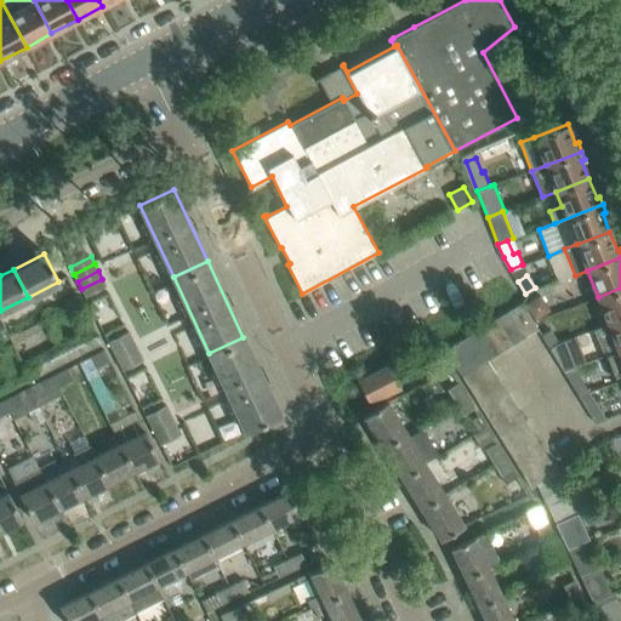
[(106,286),(102,279),(81,289),(85,296),(106,286)]
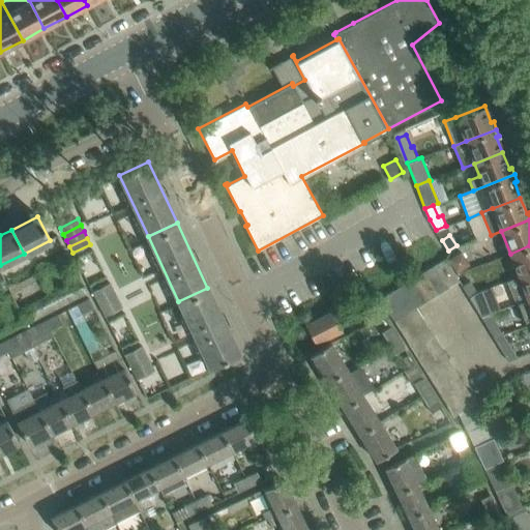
[(529,271),(529,245),(510,254),(519,276),(529,271)]
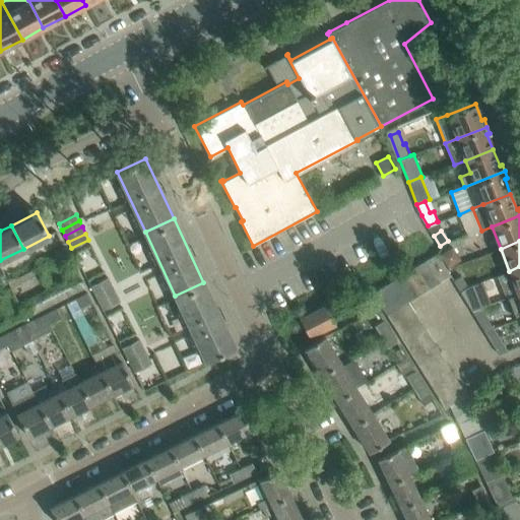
[(449,275),(436,254),(426,260),(439,281),(449,275)]
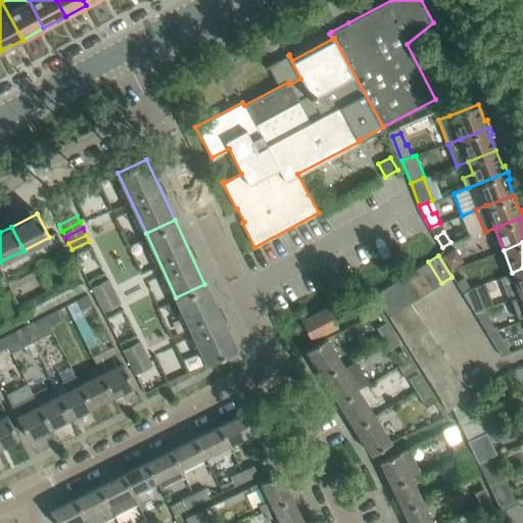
[(441,283),(428,262),(418,268),(431,289),(441,283)]
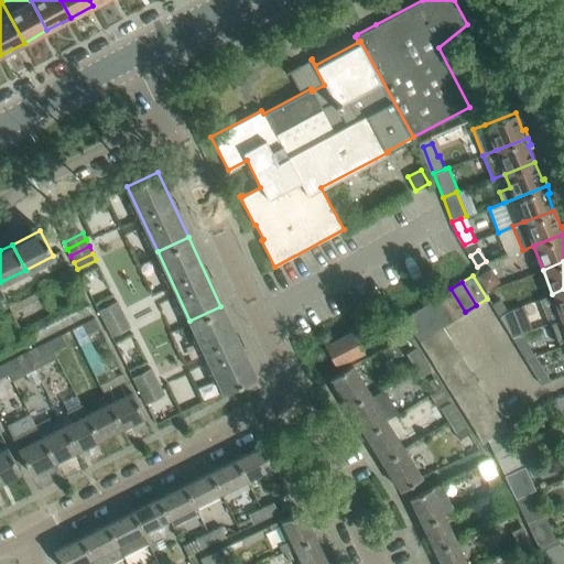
[(465,312),(451,289),(438,296),(454,320),(465,312)]
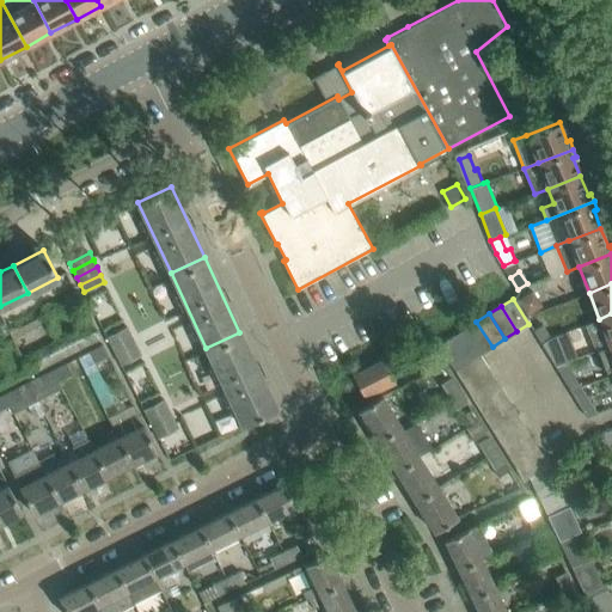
[(611,343),(611,313),(599,319),(610,346),(611,343)]
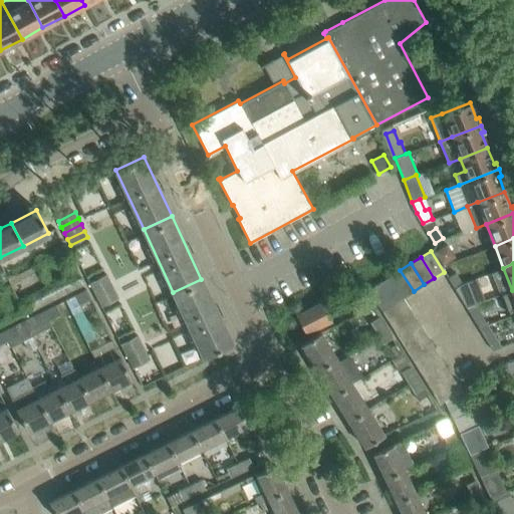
[(67,275),(73,289),(83,284),(76,270),(75,271),(67,275)]
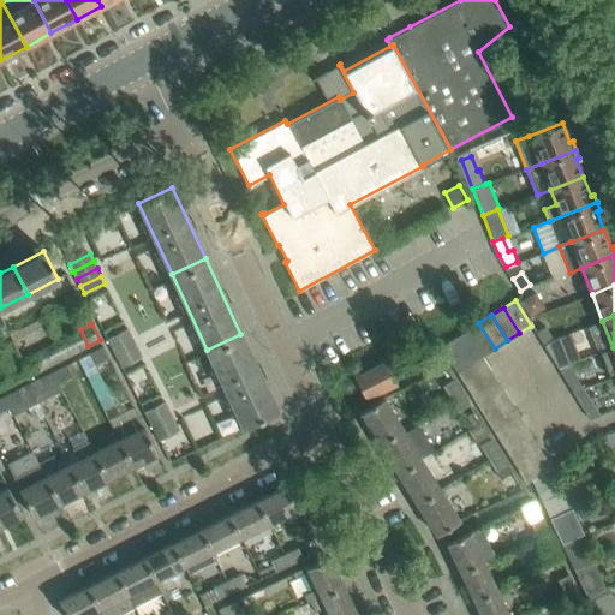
[(495,348),(478,323),(441,346),(457,371),(482,356),(495,348)]
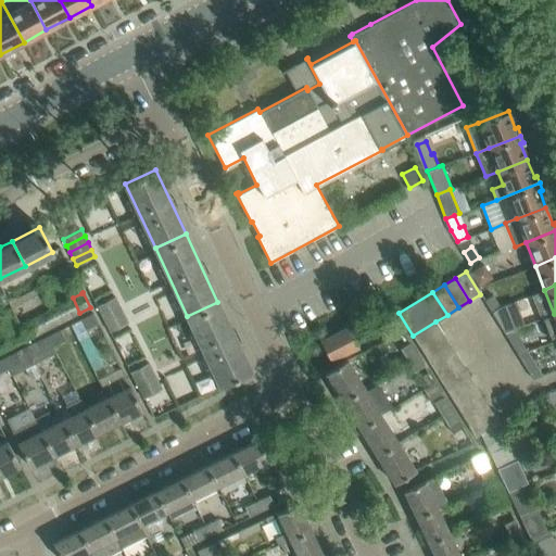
[(500,305),(493,294),(484,300),(491,311),(500,305)]
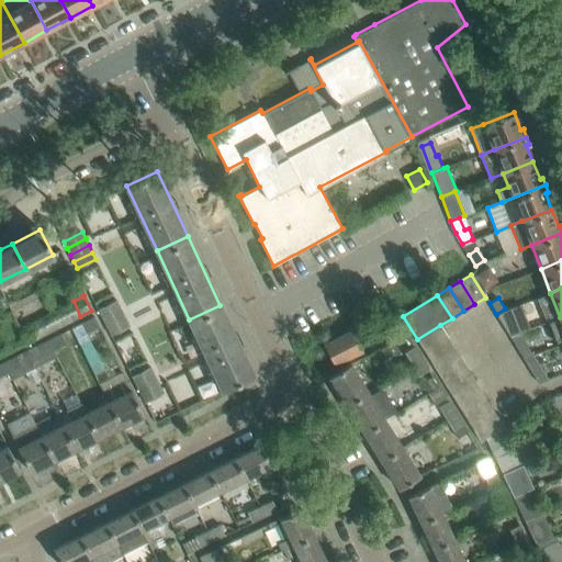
[(120,305),(116,299),(98,308),(101,315),(120,305)]
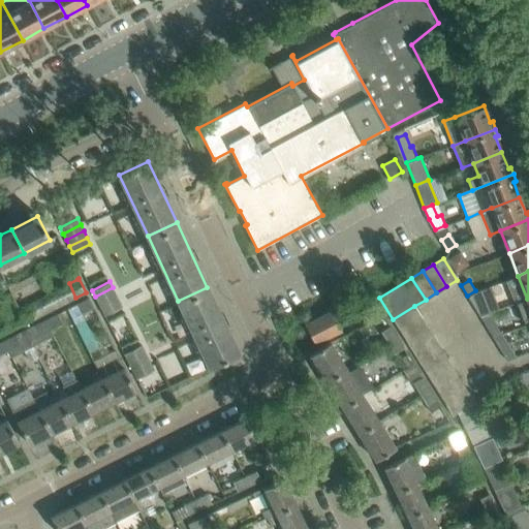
[(59,288),(66,303),(75,298),(69,283),(59,288)]
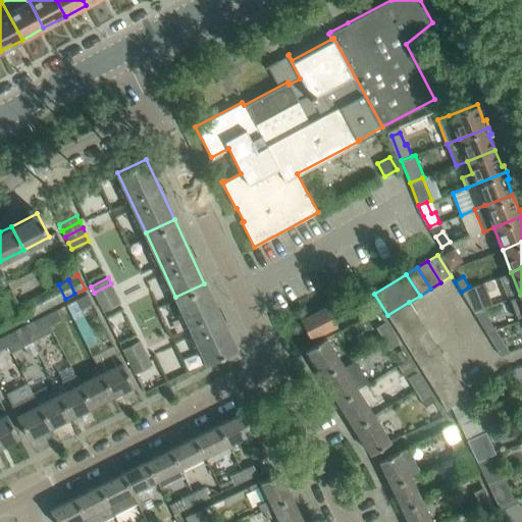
[(483,282),(469,288),(469,286),(461,292),(468,302),(473,311),(483,308),(492,305),(483,282)]
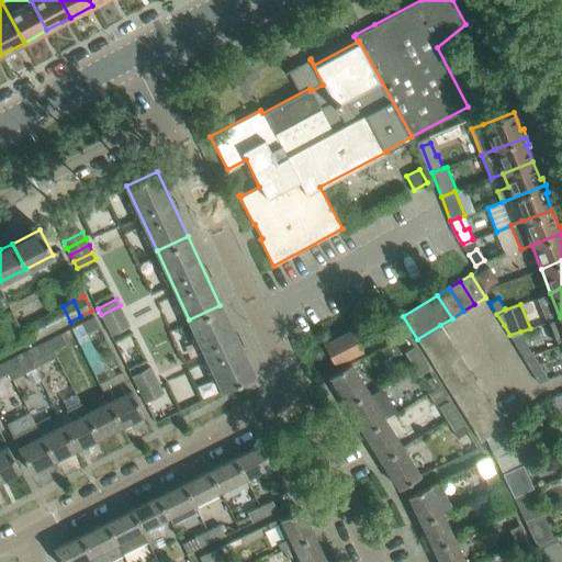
[(123,313),(120,305),(101,315),(104,322),(123,313)]
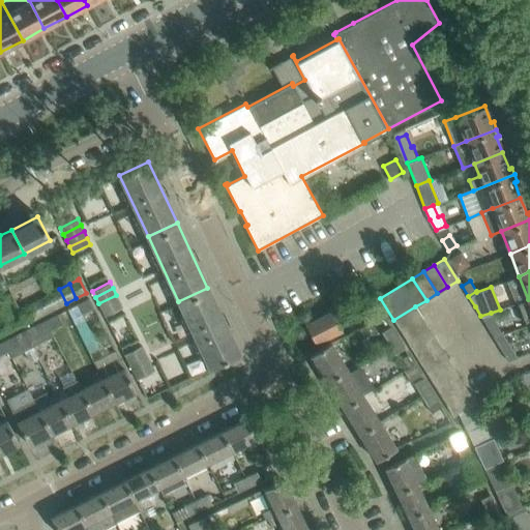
[(239,355),(207,288),(178,301),(210,369),(239,355)]
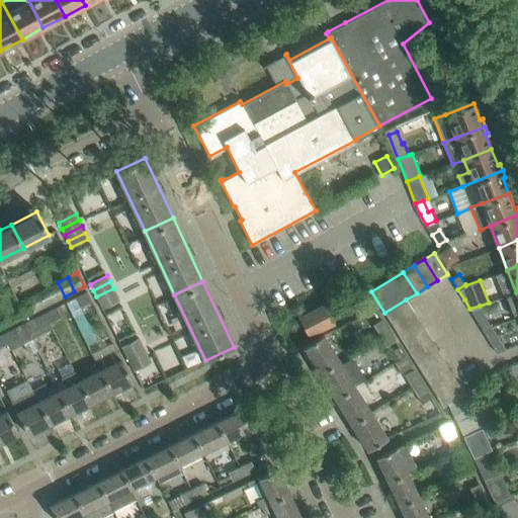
[(48,287),(55,301),(65,296),(58,282),(48,287)]
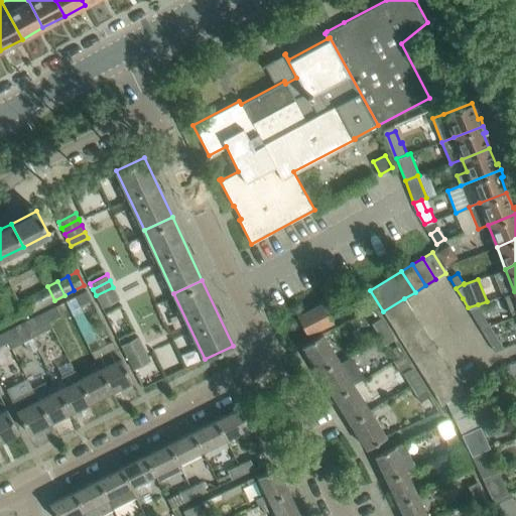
[(37,291),(44,305),(54,300),(47,286),(37,291)]
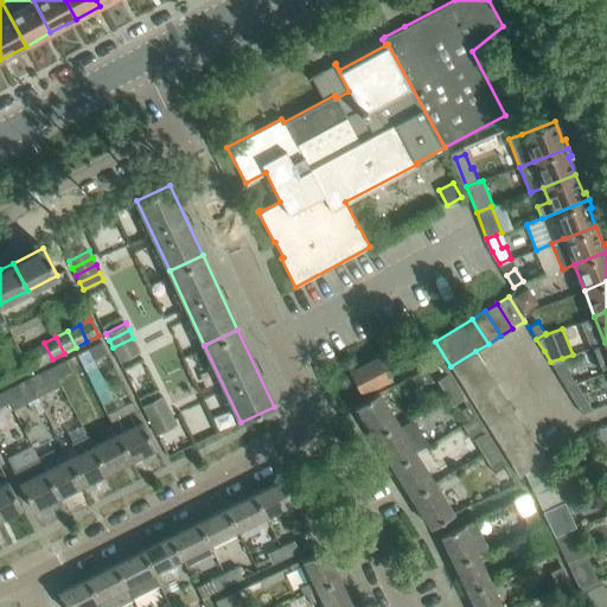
[(136,345),(133,338),(113,347),(116,355),(136,345)]
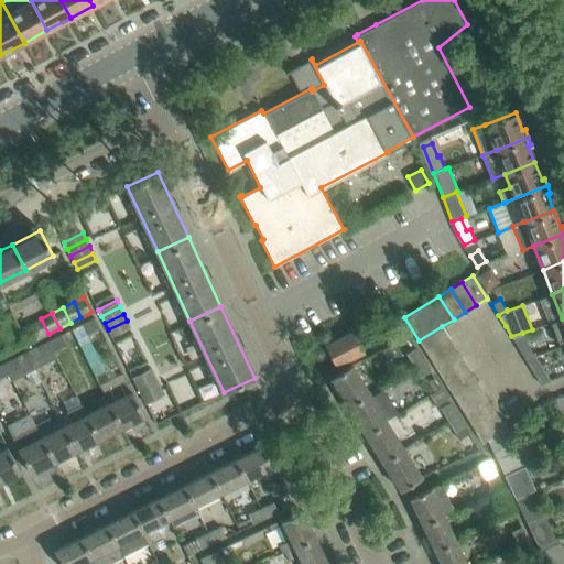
[(563,345),(563,316),(562,318),(551,323),(560,346),(563,345)]
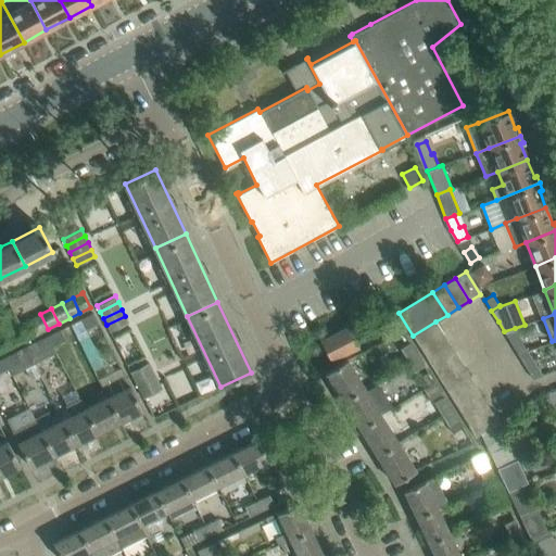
[(98,323),(93,313),(80,319),(85,330),(98,323)]
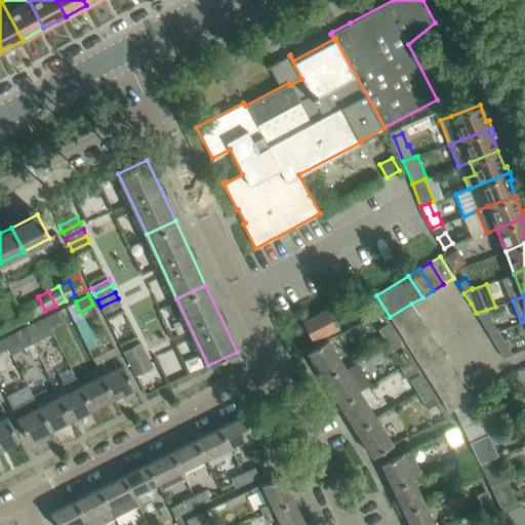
[(28,301),(35,316),(45,311),(38,296),(28,301)]
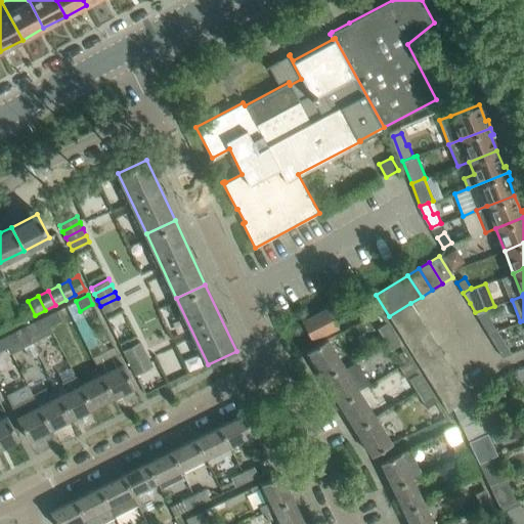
[(121,304),(118,298),(100,306),(103,312),(121,304)]
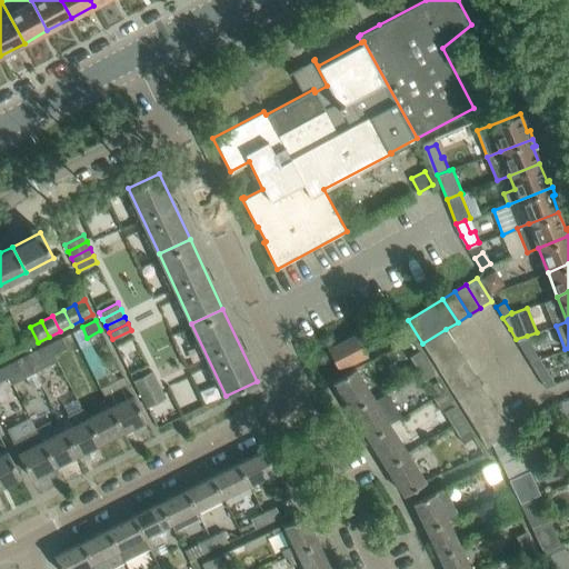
[(20,332),(28,348),(38,342),(30,327),(20,332)]
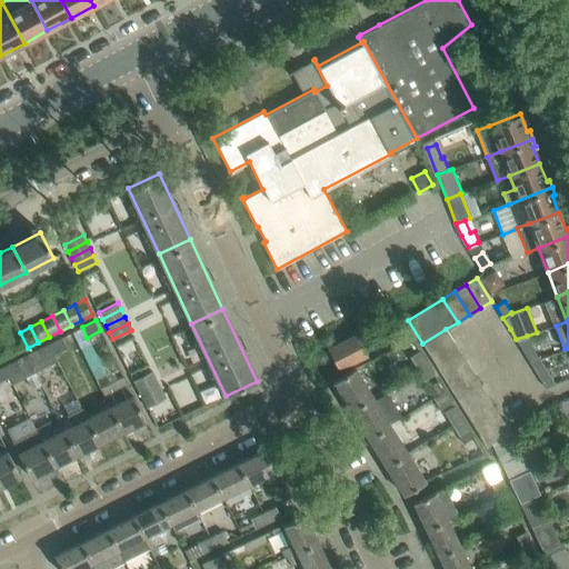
[(430,355),(453,340),(446,329),(422,343),(425,347),(430,355)]
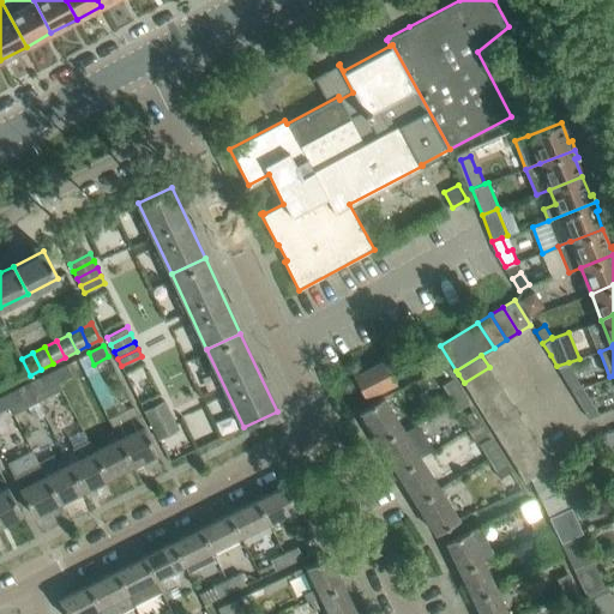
[(396,381),(384,360),(353,377),(365,398),(396,381)]
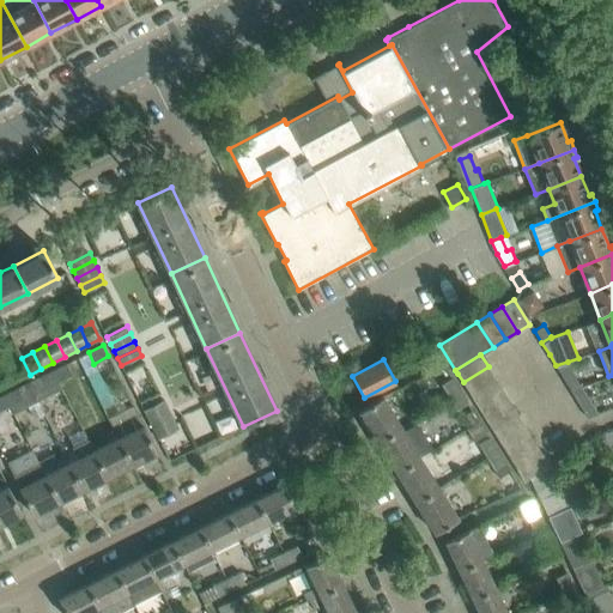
[(582,386),(568,362),(556,365),(572,392),(582,386)]
